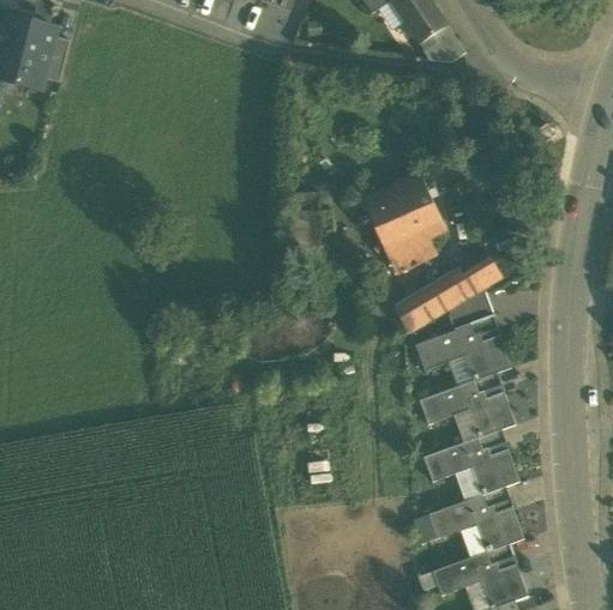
[(364,0),(371,12),(390,0),(364,0)]
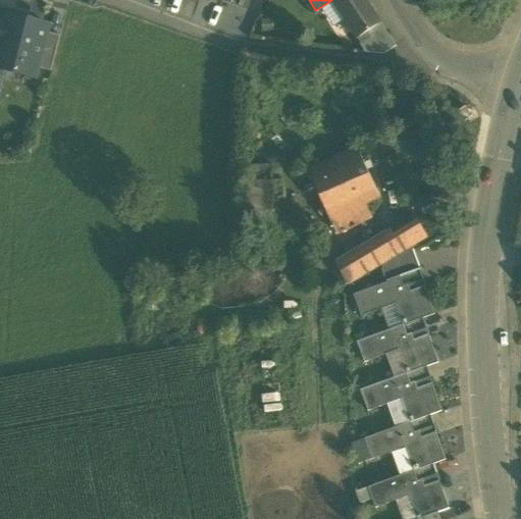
[(331,0),(355,37),(366,30),(379,20),(365,0),(331,0)]
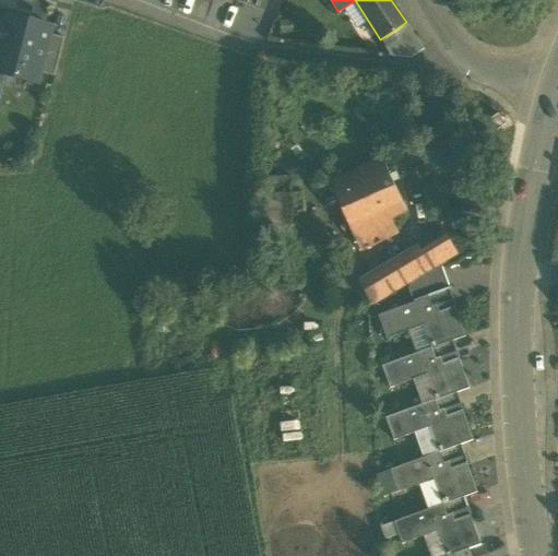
[(0,70),(36,80),(38,70),(48,32),(50,24),(8,13),(6,23),(0,21),(0,43),(0,70)]
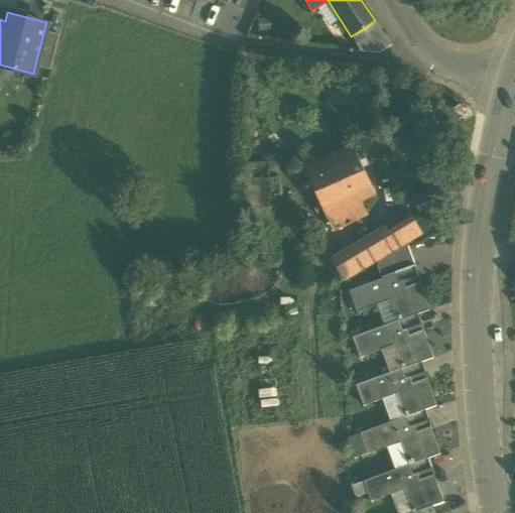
[(380,27),(375,20),(362,29),(365,35),(368,33),(380,27)]
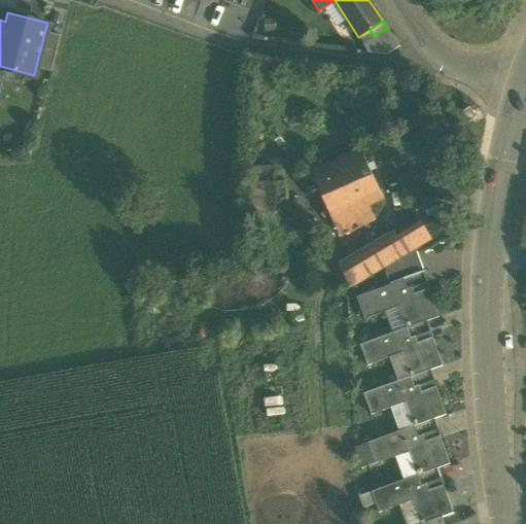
[(367,50),(386,51),(398,44),(388,28),(376,34),(373,36),(362,42),(367,50)]
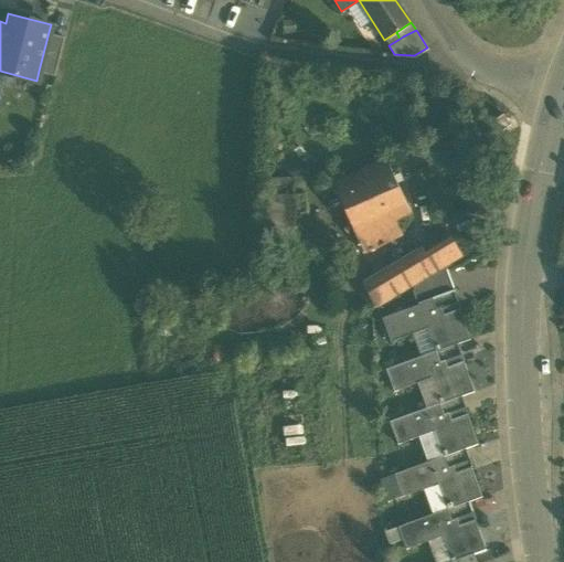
[(39,71),(53,74),(63,35),(49,32),(39,71)]
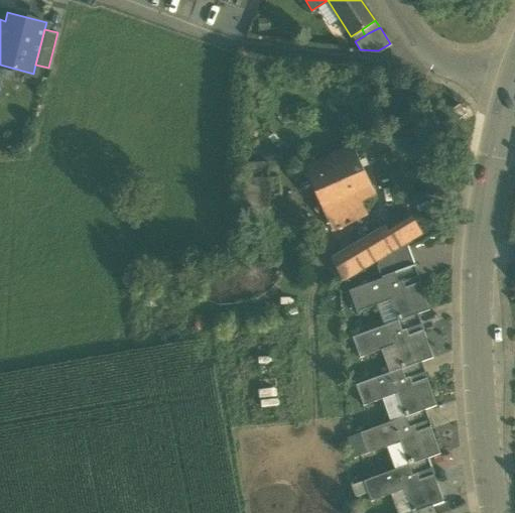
[(362,29),(351,36),(355,41),(365,35),(362,29)]
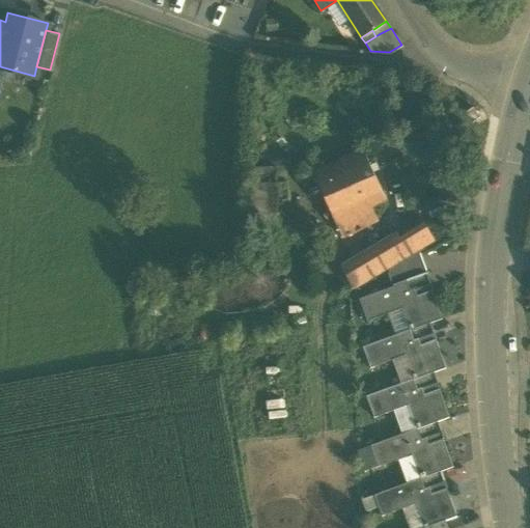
[(479,115),(472,105),(465,111),(471,121),(479,115)]
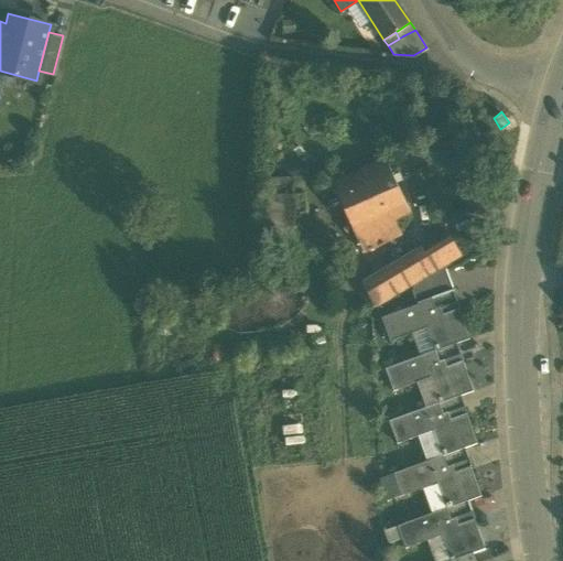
[(423,141),(439,177),(448,198),(479,186),(454,127),(423,141)]
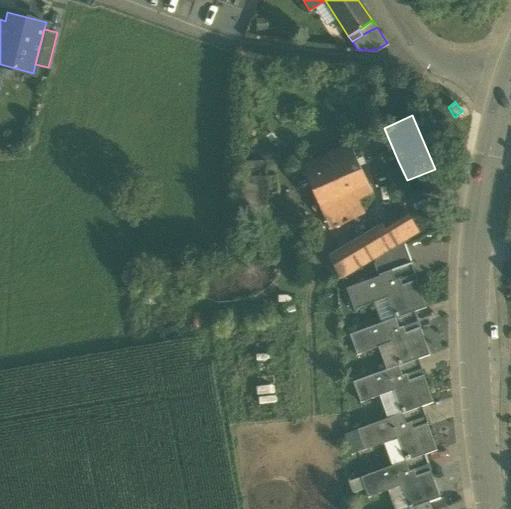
[(340,166),(348,185),(365,177),(350,144),(301,166),(308,180),(340,166)]
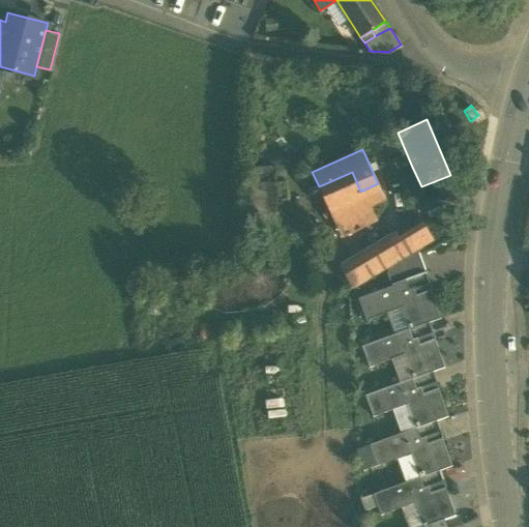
[(244,181),(275,182),(275,166),(244,165),(244,181)]
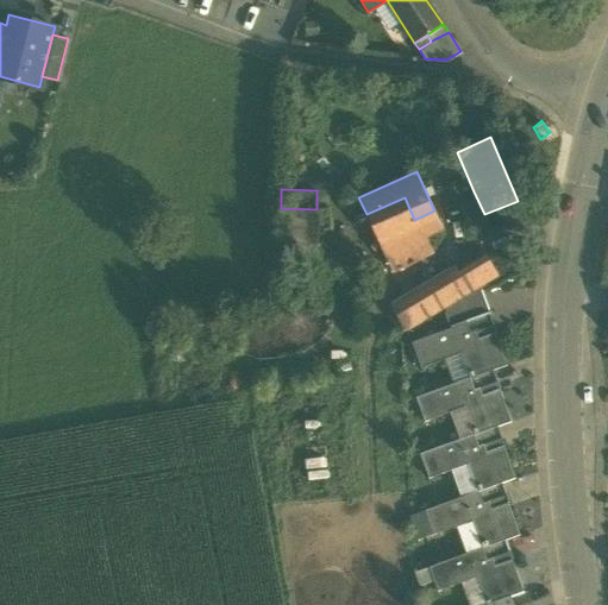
[(494,234),(484,214),(474,191),(463,196),(481,239),(494,234)]
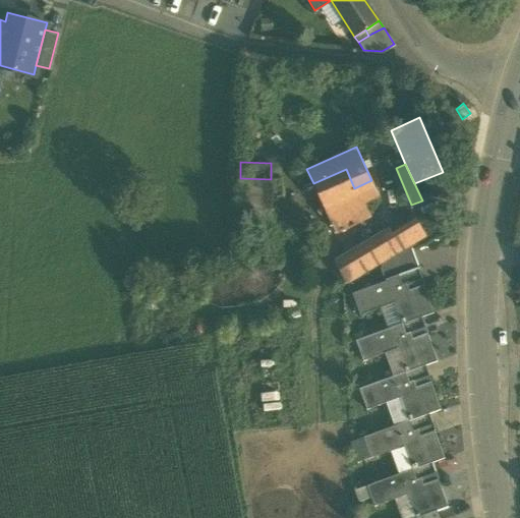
[(313,183),(335,231),(369,215),(363,200),(378,194),(371,180),(354,188),(346,169),(313,183)]
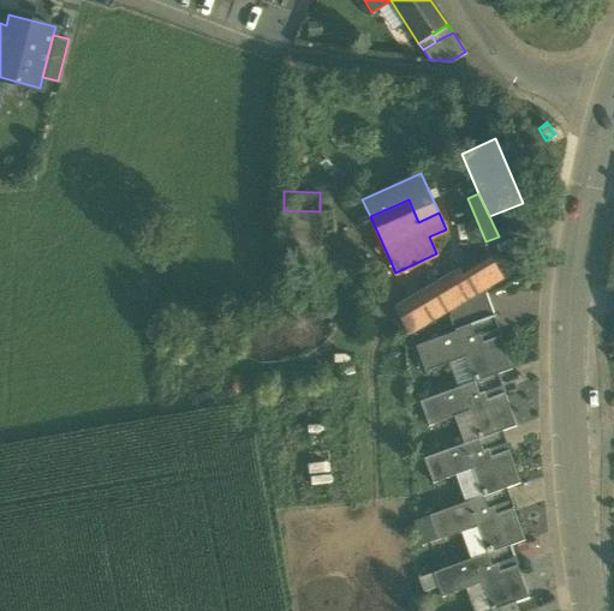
[(282,270),(319,270),(320,211),(284,210),(282,270)]
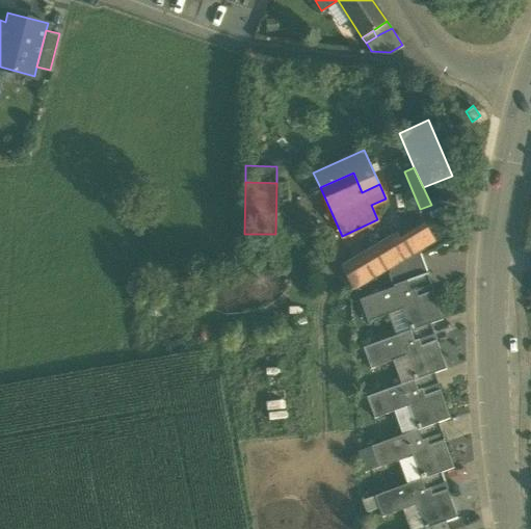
[(400,238),(409,254),(418,249),(434,239),(424,223),(400,238)]
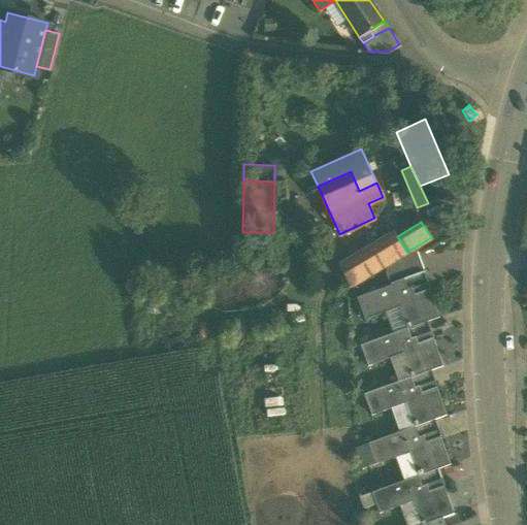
[(352,285),(384,266),(406,252),(397,236),(394,231),(338,264),(352,285)]
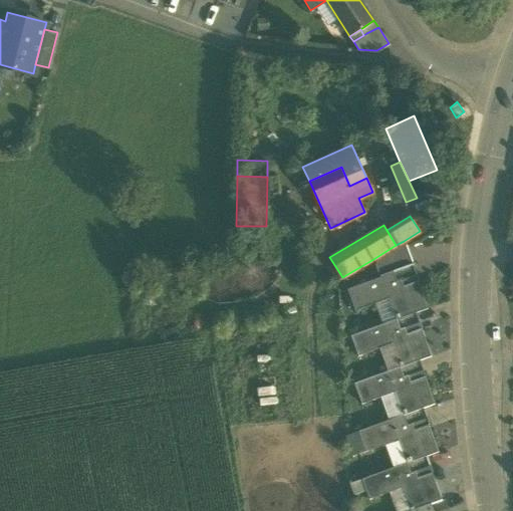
[(379,274),(393,269),(412,262),(404,241),(396,245),(373,259),(379,274)]
